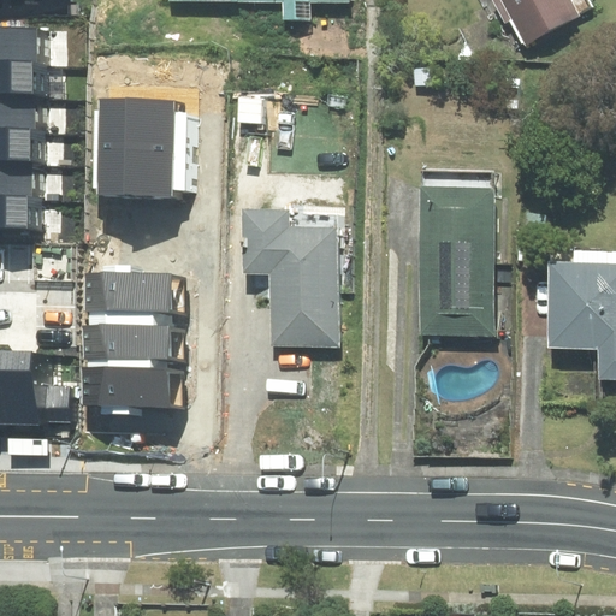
[(167,0),(167,1),(282,1),(282,21),(311,21),(311,1),(350,1),(349,0),(167,0)]
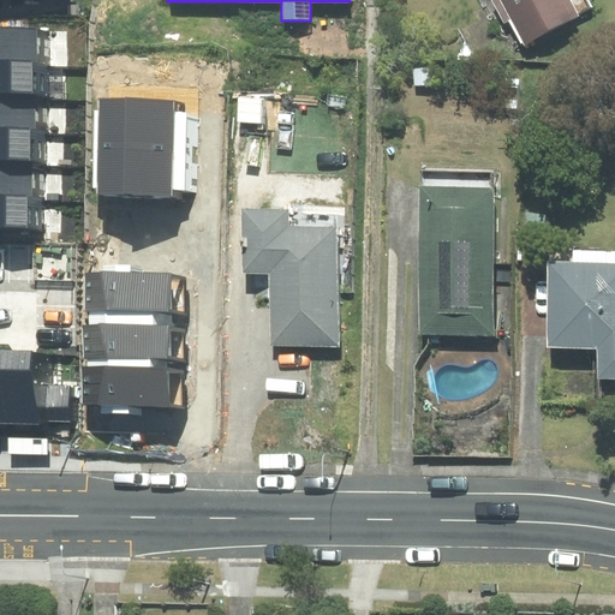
[(578,12),(591,6),(587,0),(501,0),(525,46),(580,17),(578,12)]
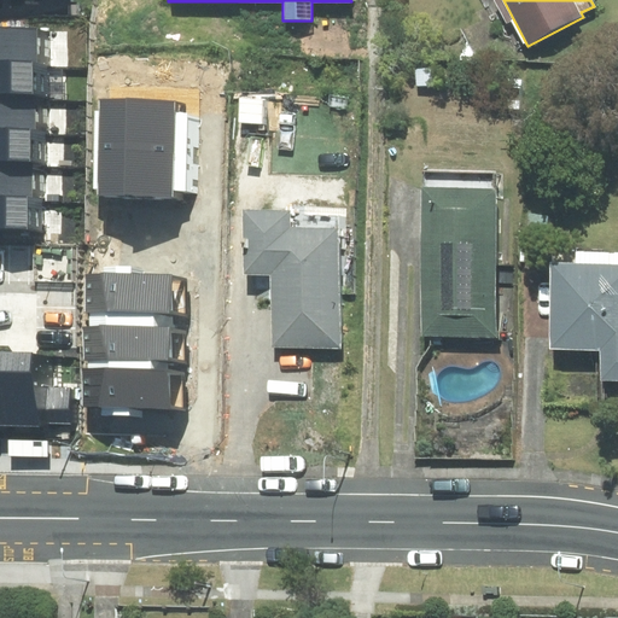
[(52,25),(0,24),(0,226),(48,227),(52,25)]
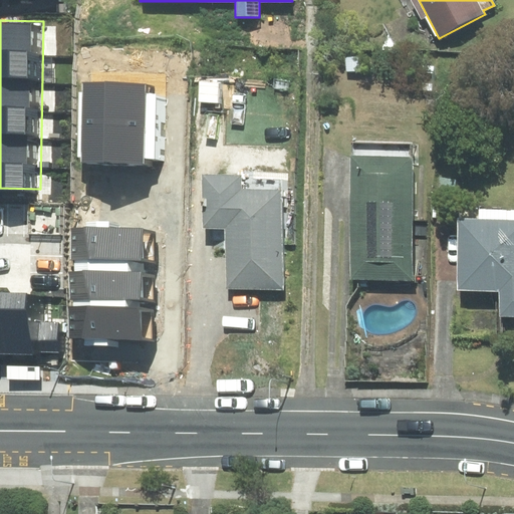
[(122,87),(90,86),(88,163),(120,163),(122,87)]
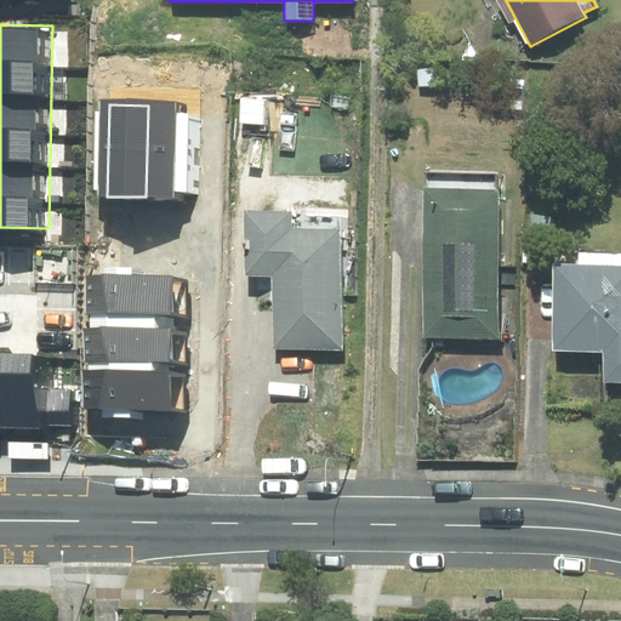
[(187,106),(148,106),(146,197),(184,198),(187,106)]
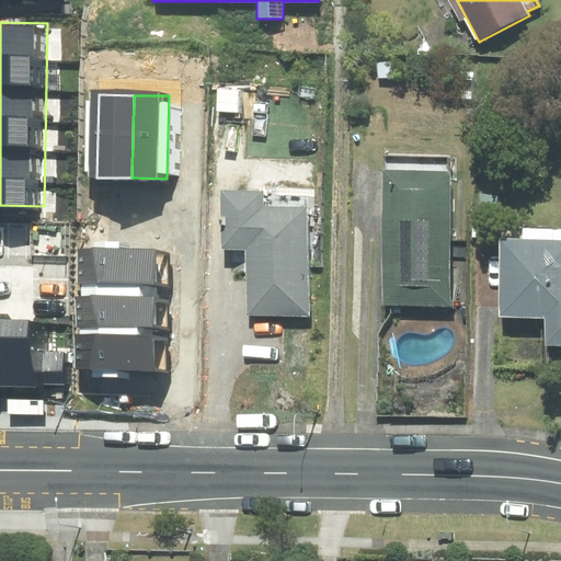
[(386,171),(384,171),(381,305),(450,306),(451,171),(447,171),(447,156),(386,156),(386,171)]
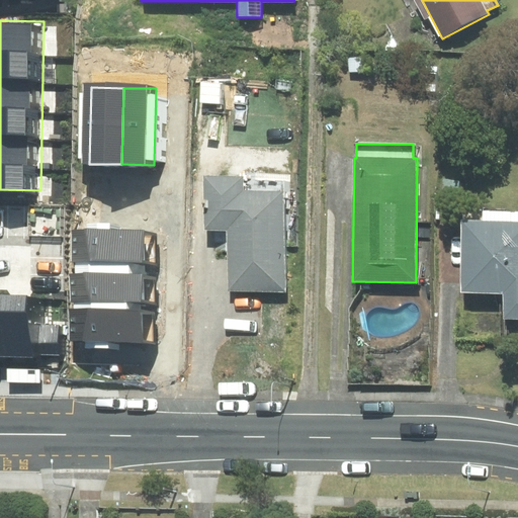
[(284,289),(283,191),(242,191),(242,177),(205,178),(206,229),(229,229),(229,289),(284,289)]
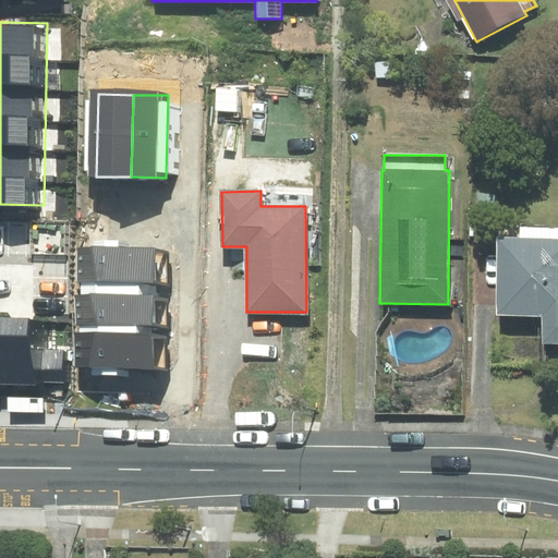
[(520,239),(499,240),(499,313),(544,313),(544,342),(557,341),(557,226),(520,227),(520,239)]
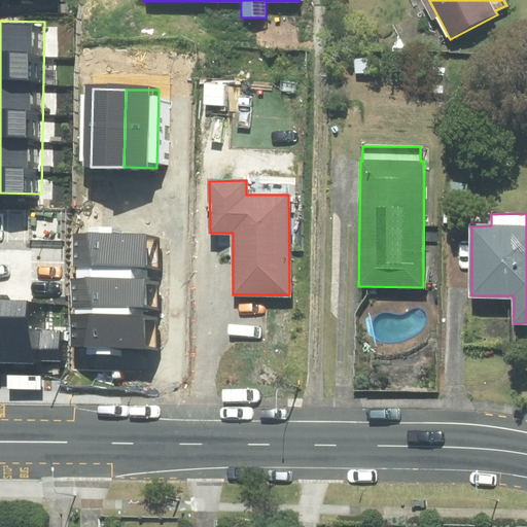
[(161,237),(75,235),(74,267),(78,267),(78,273),(147,275),(147,271),(160,271),(161,237)]
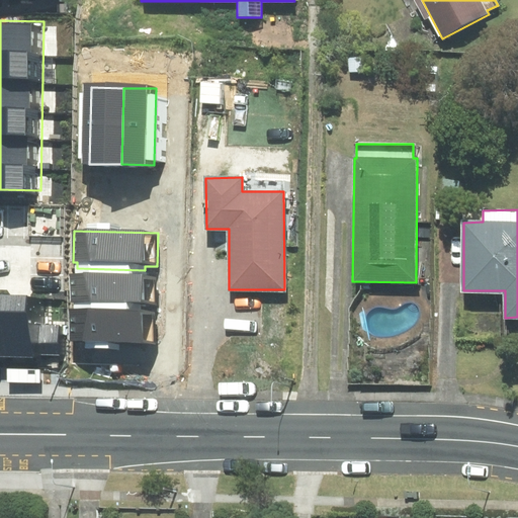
[(145,270),(77,268),(77,273),(72,273),(72,301),(75,301),(75,306),(142,307),(143,303),(156,303),(156,275),(145,274),(145,270)]
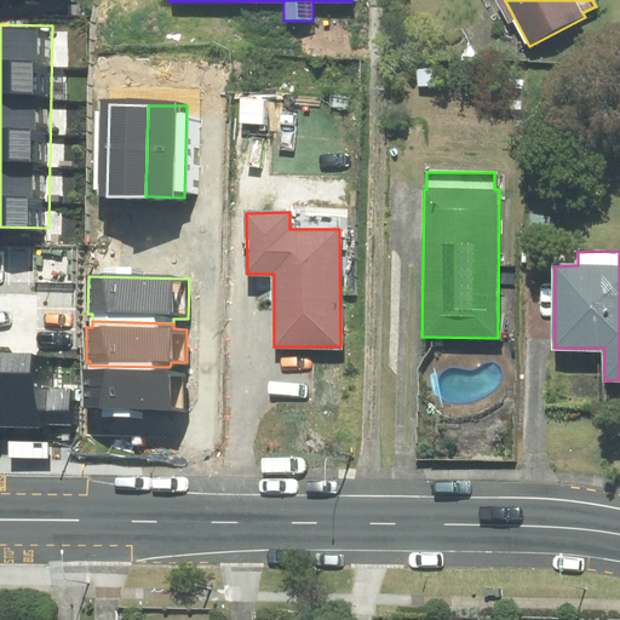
[(0,422),(78,423),(78,384),(61,384),(61,351),(13,350),(13,365),(0,363),(0,422)]
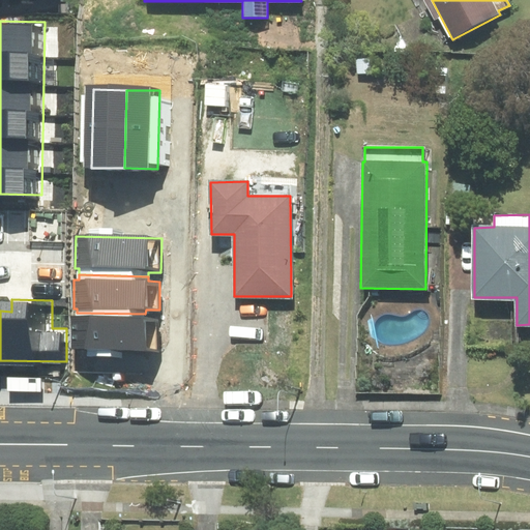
[(145,314),(77,313),(77,318),(71,318),(70,347),(75,347),(75,351),(143,352),(143,348),(156,348),(156,320),(145,319),(145,314)]
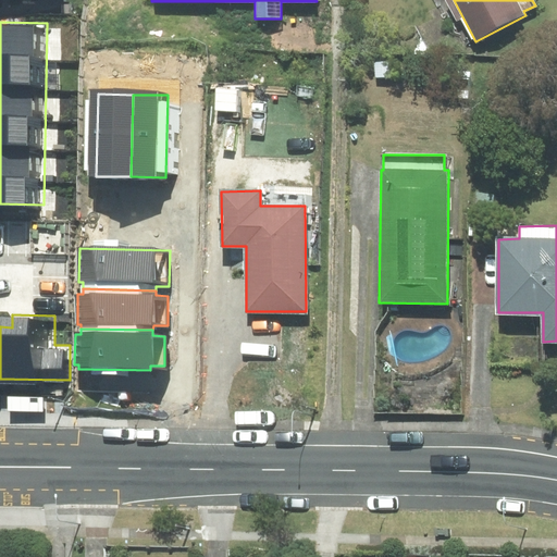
[(42,396),(9,396),(9,411),(44,411),(42,396)]
